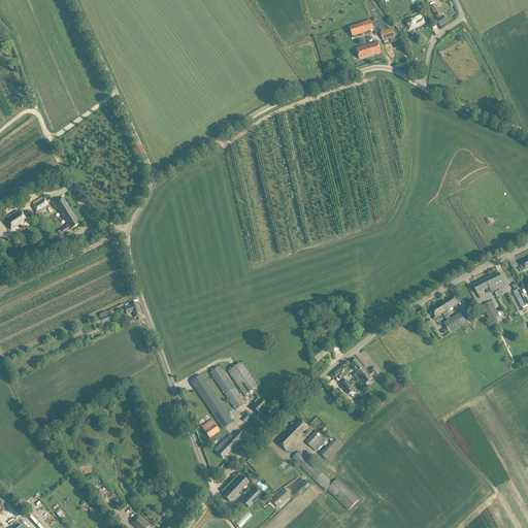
[(436,20),(440,27),(447,23),(443,17),(442,17),(435,4),(431,7),(436,17),(438,19),(436,20)]
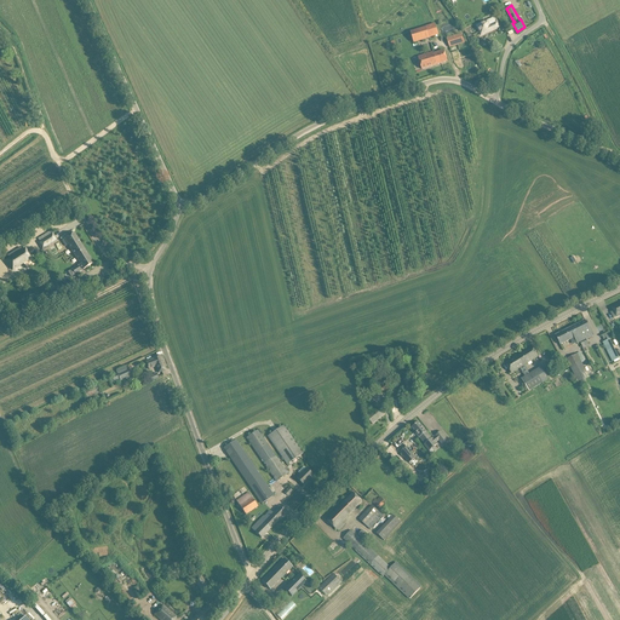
[(488,19),(476,26),(481,35),(500,27),(497,21),(495,22),(494,17),(488,21),(488,19)]
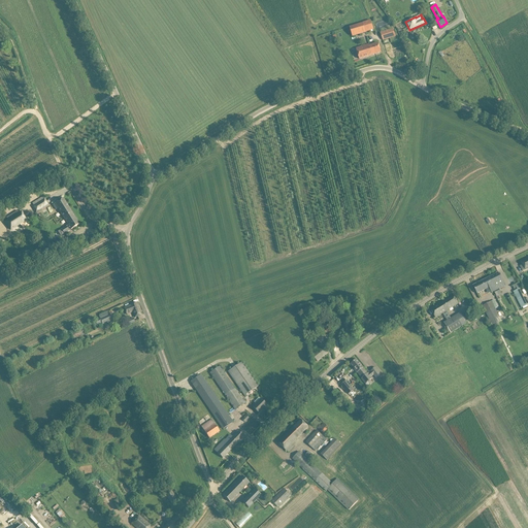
[(350,27),(353,37),(373,30),(370,21),(363,23),(363,24),(350,27)]
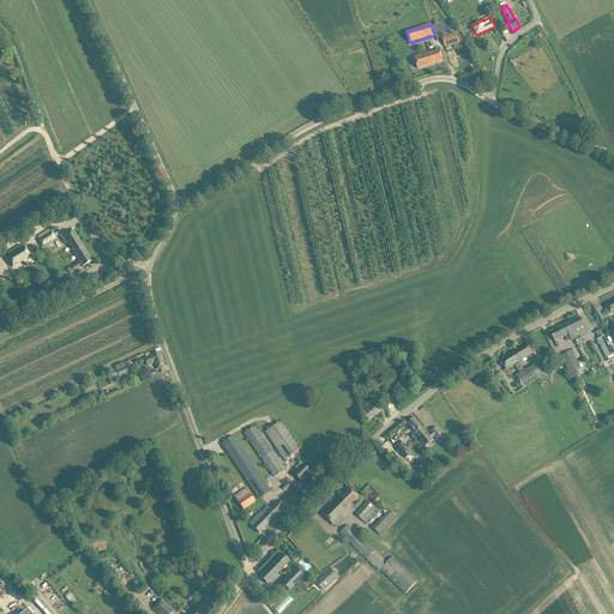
[(443,38),(445,47),(459,42),(457,34),(443,38)]
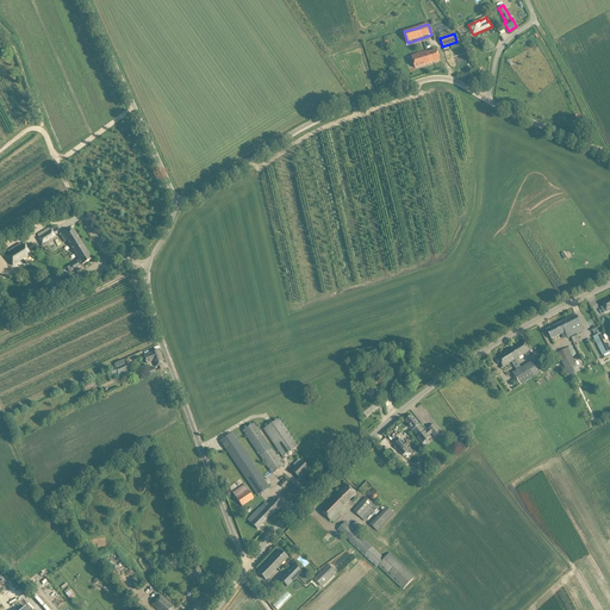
[(427,54),(427,53),(411,56),(415,68),(440,61),(437,50),(427,54)]
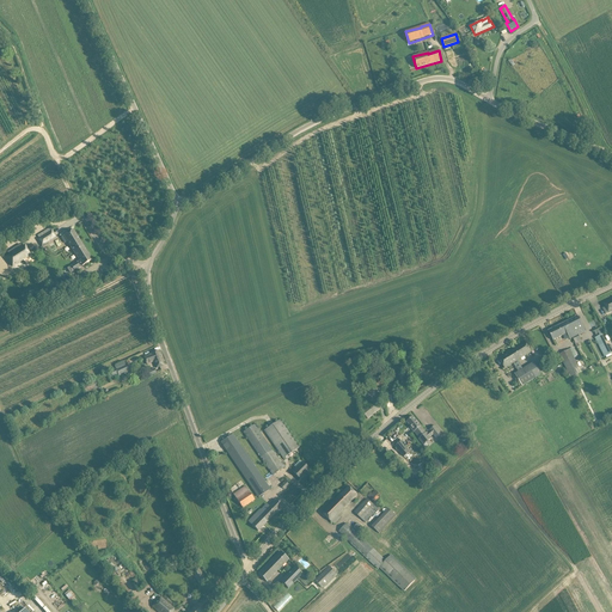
[(73,230),(61,238),(65,243),(67,242),(79,261),(71,265),(74,271),(80,268),(80,267),(83,265),(92,259),(73,230)]
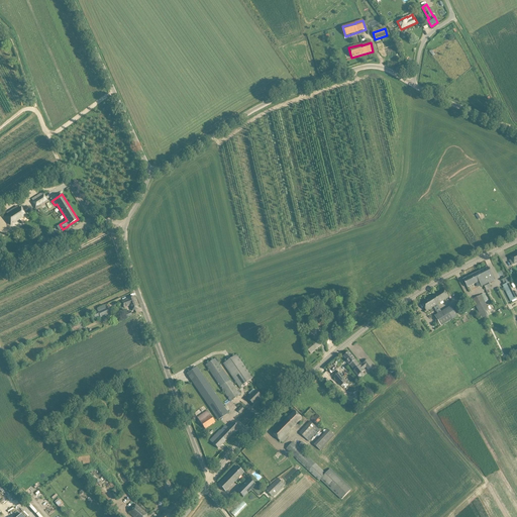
[(43,195),(31,202),(35,208),(47,201),(43,195)]
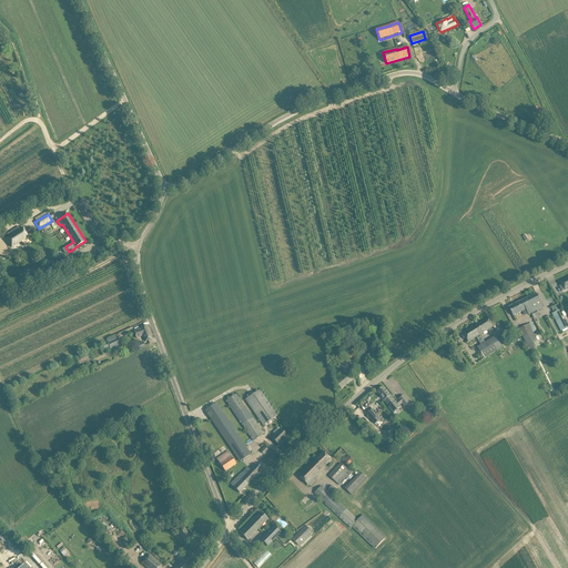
[(12,247),(29,236),(23,227),(21,229),(19,226),(8,234),(9,236),(7,239),(12,247)]
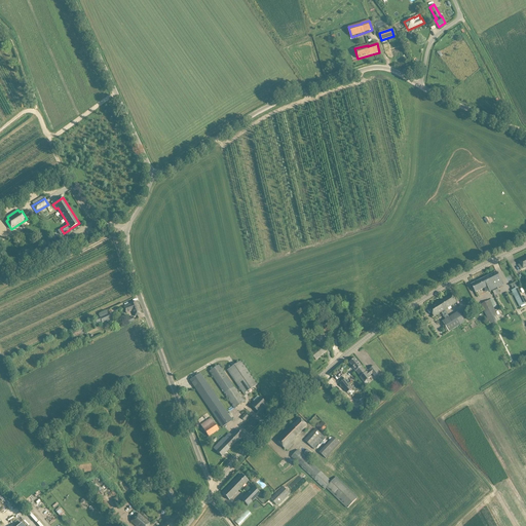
[(472,285),(476,293),(487,287),(490,292),(503,286),(496,272),(472,285)]
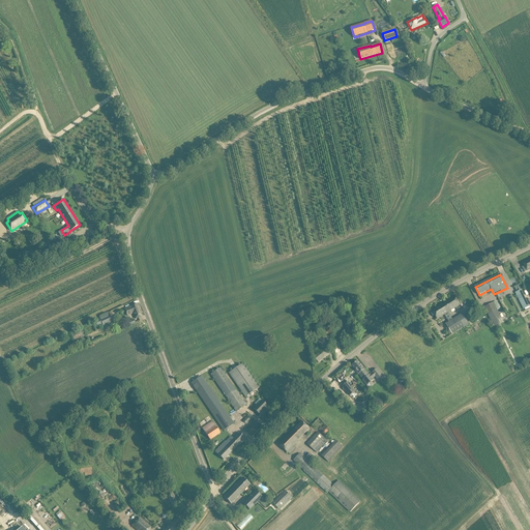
[(516,293),(518,298),(524,310),(529,306),(524,295),(521,290),(516,293)]
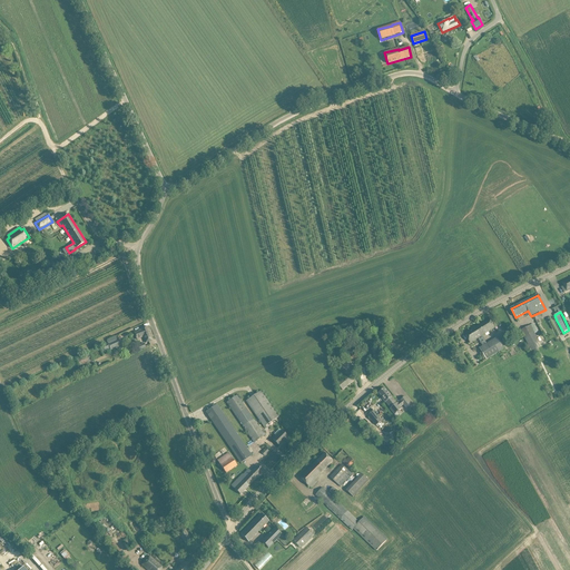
[(489,318),(477,327),(465,334),(470,343),(494,328),(489,318)]
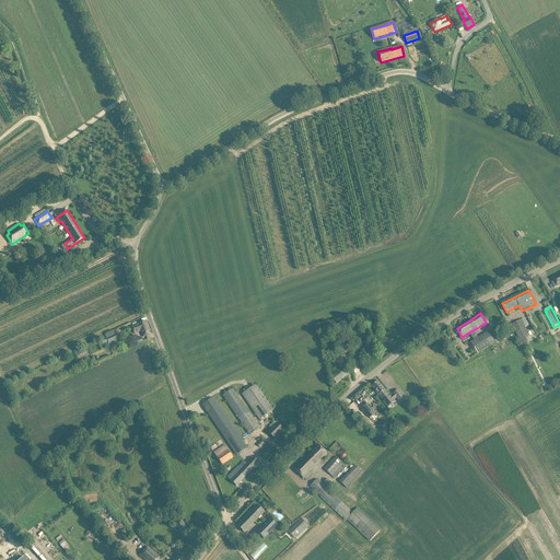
[(526,337),(529,336),(521,319),(512,325),(523,346),(529,342),(526,337)]
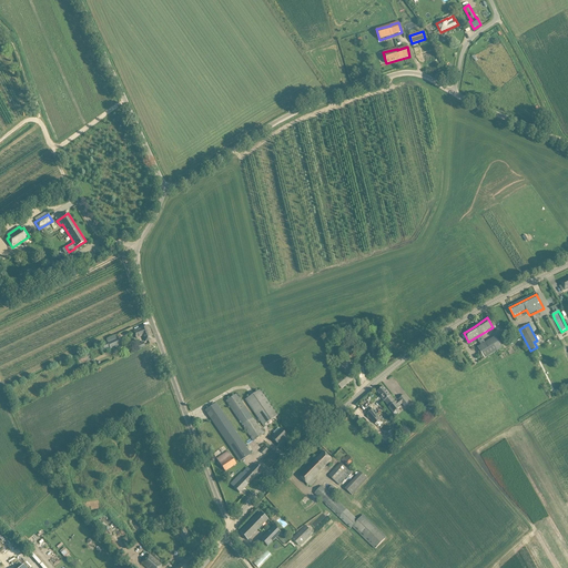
[(140,328),(133,332),(137,340),(143,336),(145,342),(152,338),(146,326),(140,328)]
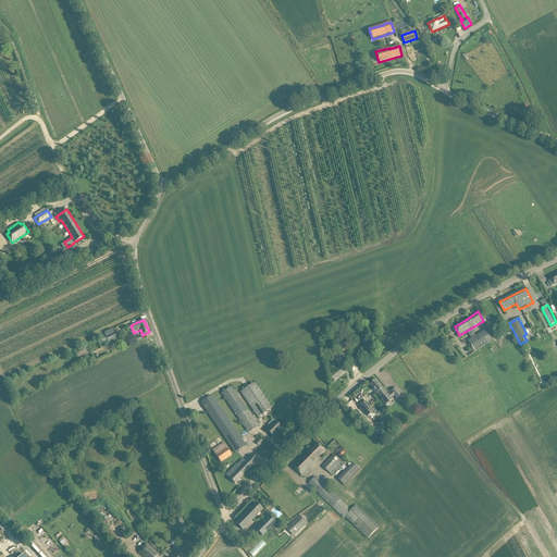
[(469,341),(475,351),(493,341),(486,330),(469,341)]
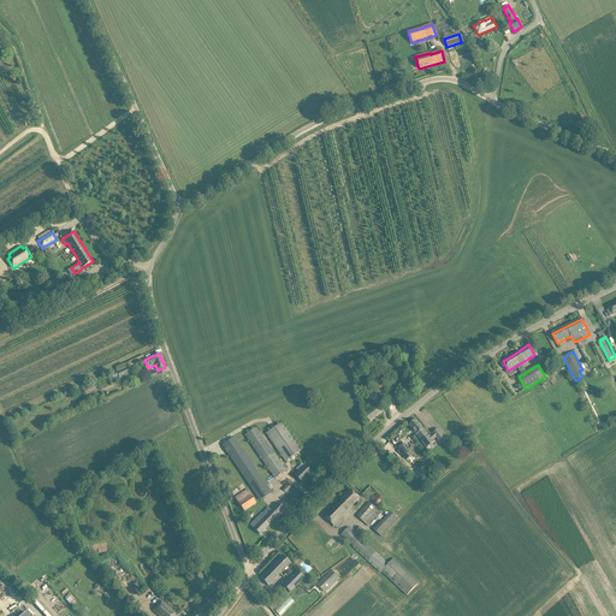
[(126,367),(117,372),(118,375),(119,378),(119,379),(129,374),(126,367)]
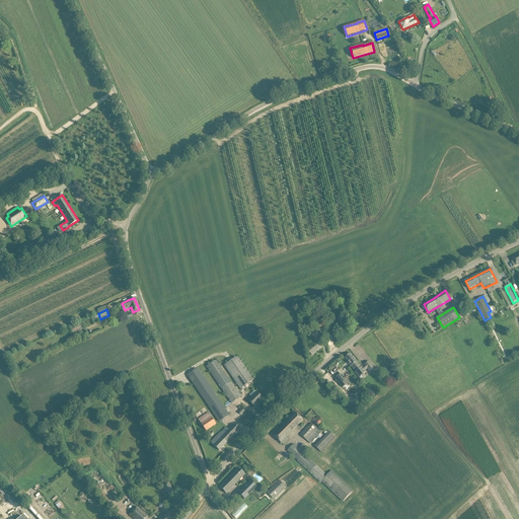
[(307,349),(312,355),(322,347),(314,338),(311,340),(312,342),(310,343),(312,345),(307,349)]
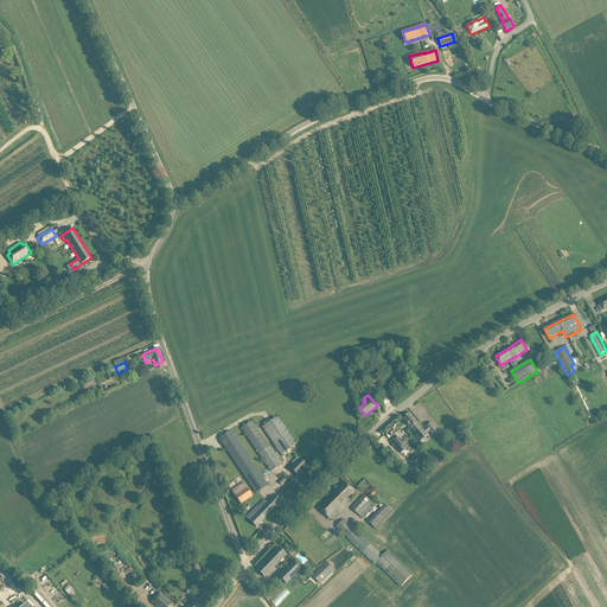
[(410,429),(410,428),(417,423),(409,413),(403,419),(406,421),(406,422),(410,429)]
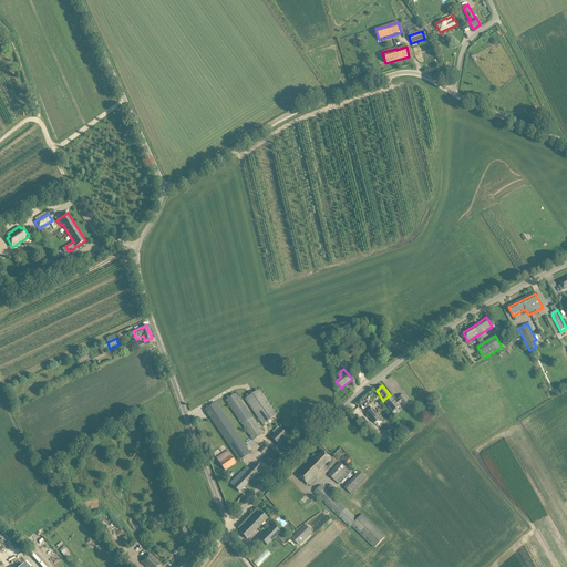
[(245,399),(263,425),(277,414),(259,389),(245,399)]
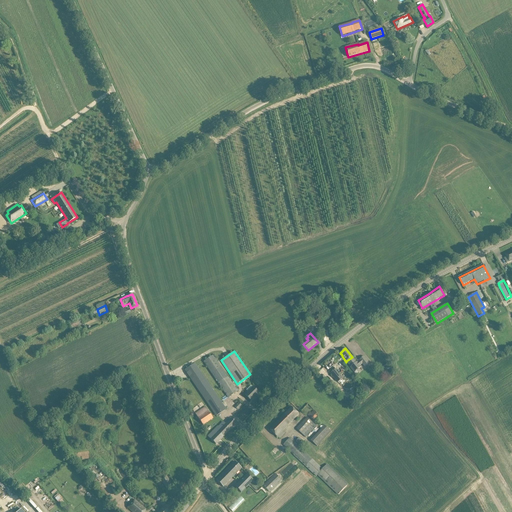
[(204,362),(225,393),(228,397),(238,390),(235,386),(234,387),(213,355),(204,362)]
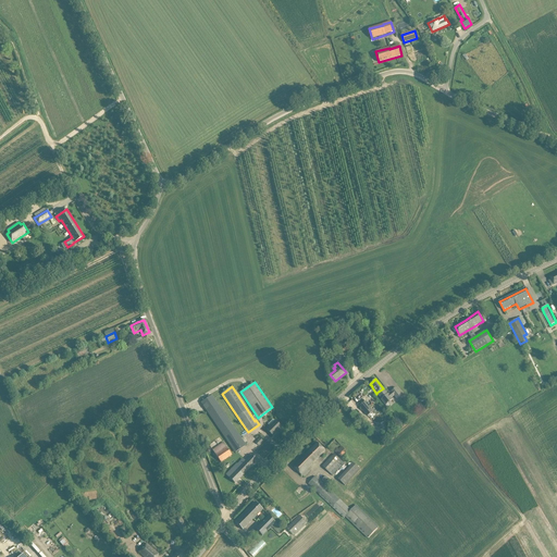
[(383,388),(376,393),(382,399),(381,399),(385,406),(393,399),(392,398),(394,396),(397,399),(403,395),(396,387),(391,392),(391,393),(390,394),(388,393),(388,394),(383,388)]
